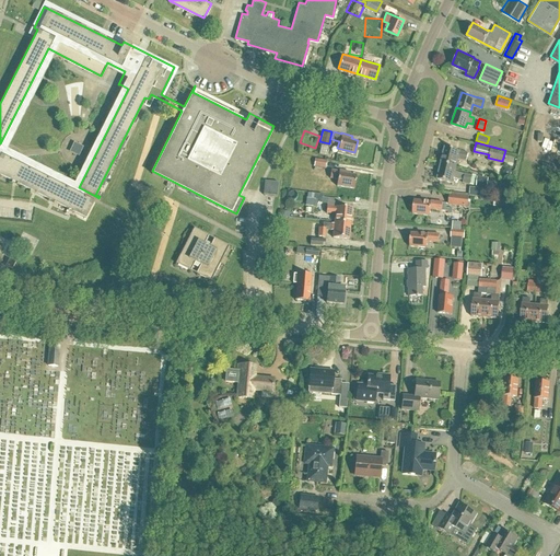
[(445,145),(441,161),(455,164),(457,157),(466,159),(467,150),(445,145)]
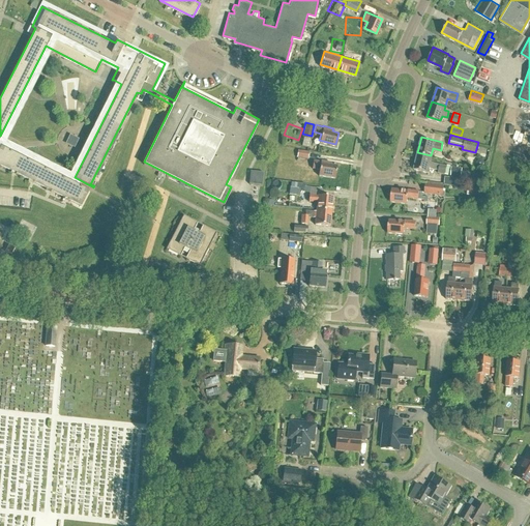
[(0,143),(0,163),(81,204),(88,188),(0,143)]
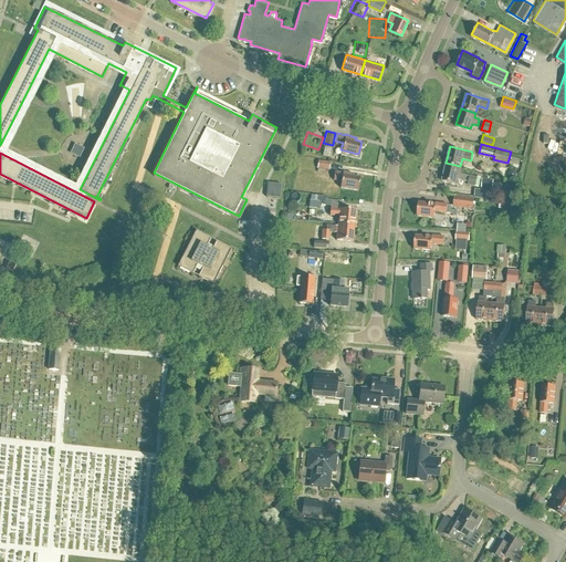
[(316,165),(328,167),(329,159),(317,157),(316,165)]
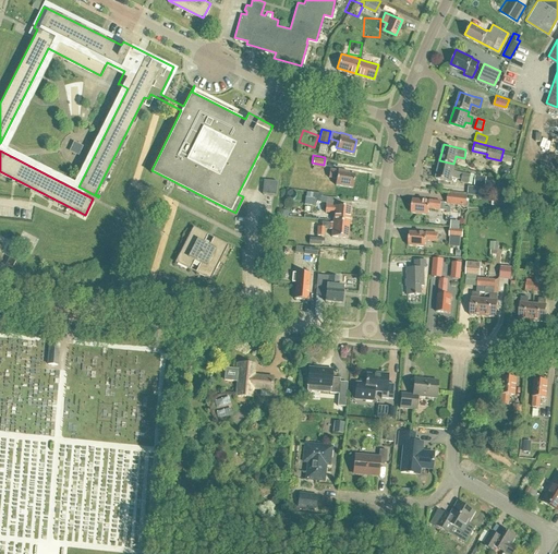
[(436,176),(450,180),(451,175),(461,177),(460,179),(468,181),(470,172),(453,168),(453,164),(439,160),(436,176)]
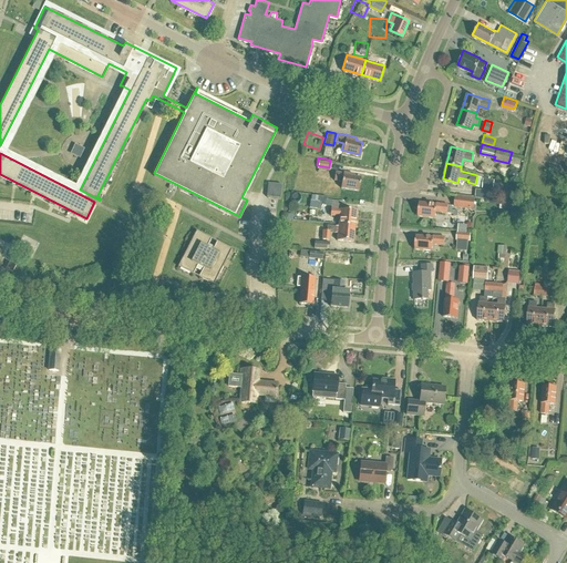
[(342,171),(334,170),(329,169),(328,176),(341,178),(340,185),(358,188),(360,175),(353,174),(353,172),(342,170),(342,171)]
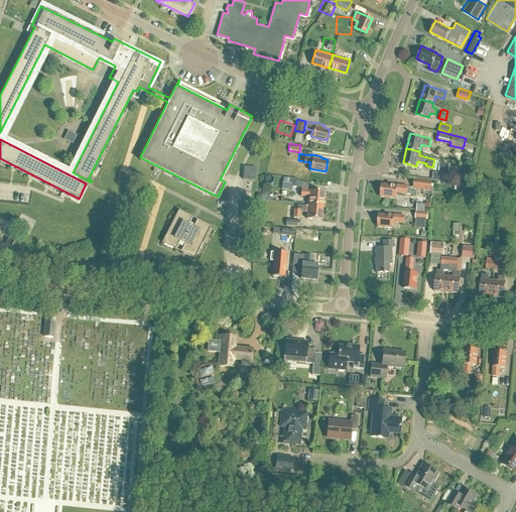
[(449,161),(438,160),(438,167),(449,168),(449,161)]
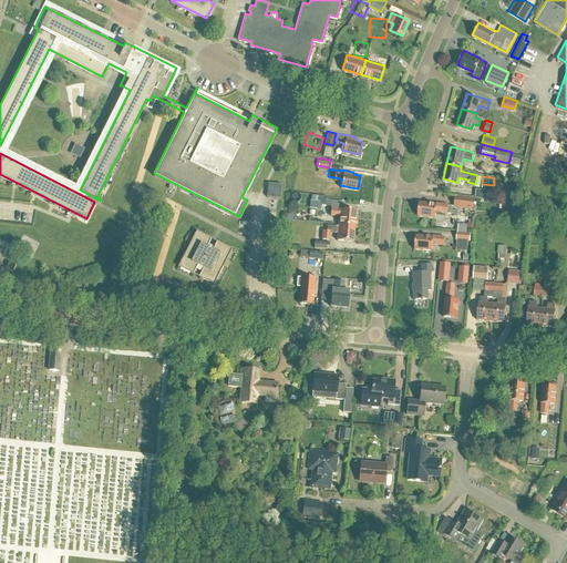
[(454,204),(474,207),(475,196),(455,194),(454,204)]
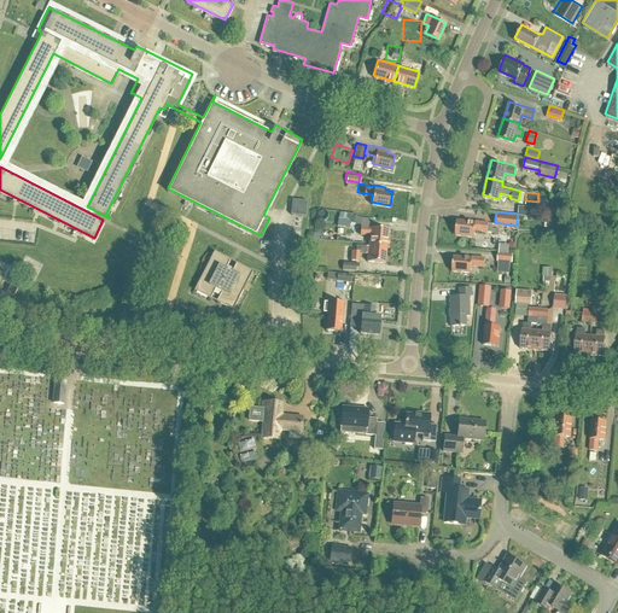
[(388,227),(374,226),(375,216),(355,215),(355,220),(361,220),(361,225),(360,225),(360,232),(369,233),(368,241),(386,244),(388,227)]
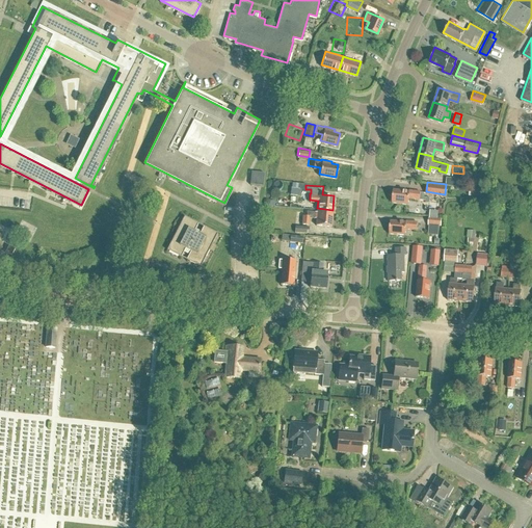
[(393,188),(392,201),(408,203),(408,196),(425,198),(425,200),(429,201),(430,195),(424,194),(424,190),(420,190),(420,189),(408,188),(408,189),(393,188)]
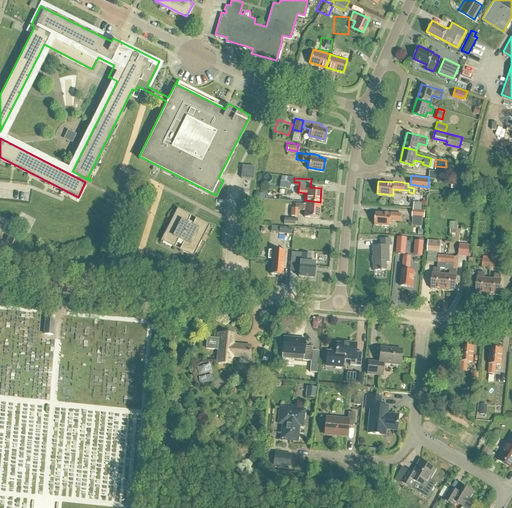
[(305,202),(302,201),(295,201),(295,205),(291,205),(290,213),(297,213),(298,208),(304,208),(304,214),(318,216),(320,202),(305,200),(305,202)]
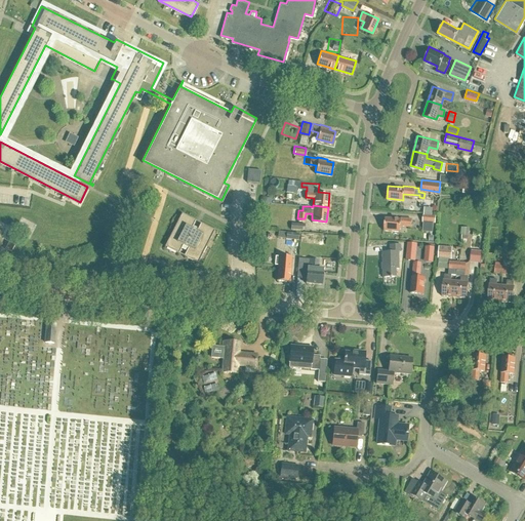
[(195,218),(182,211),(164,244),(178,251),(182,244),(187,247),(184,253),(197,261),(214,228),(200,221),(196,229),(191,227),(195,218)]
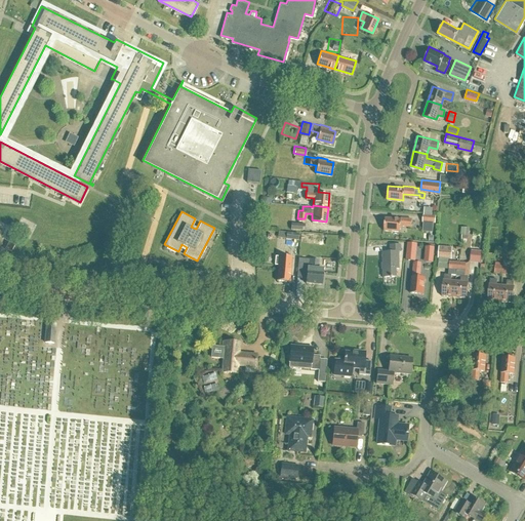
[(422,219),(435,221),(436,213),(422,212),(422,219)]
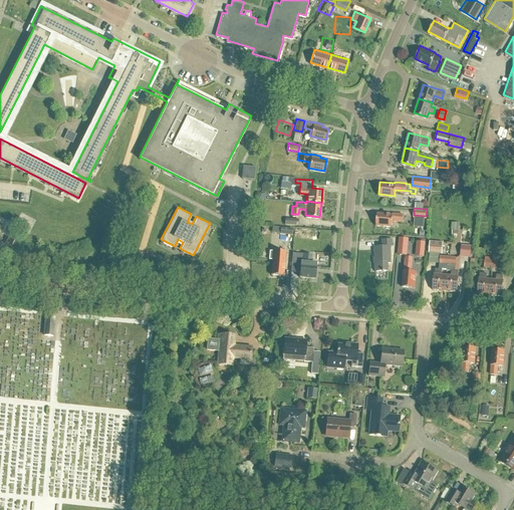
[(392,213),(376,212),(375,224),(392,225),(393,219),(403,220),(403,213),(393,212),(392,213)]
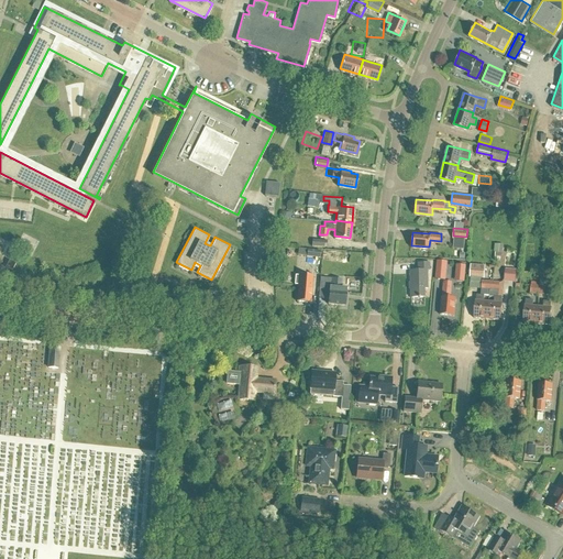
[(503,250),(504,242),(494,241),(494,249),(503,250)]
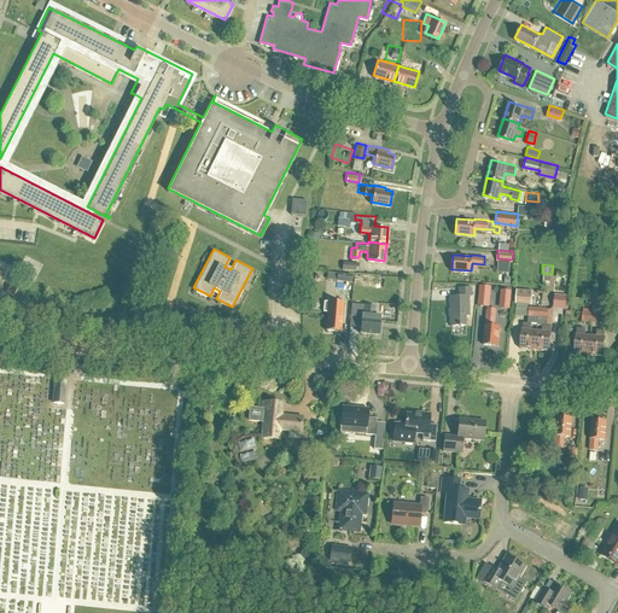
[(520,275),(532,275),(532,266),(520,266),(520,275)]
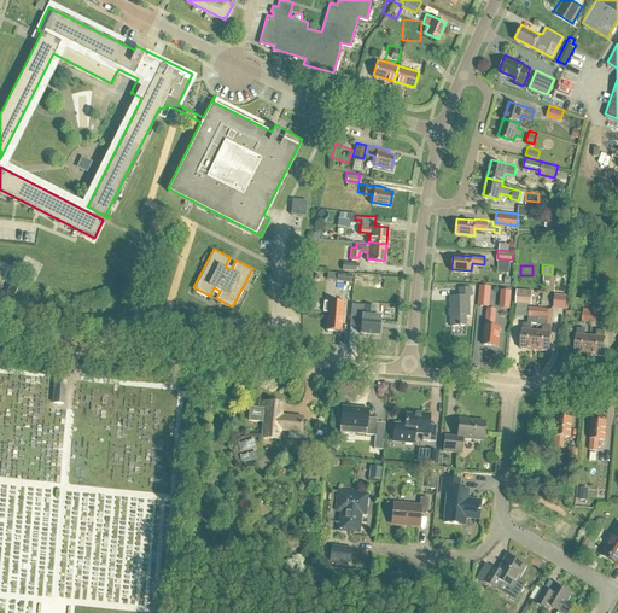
[(332,291),(332,280),(322,280),(322,291),(332,291)]
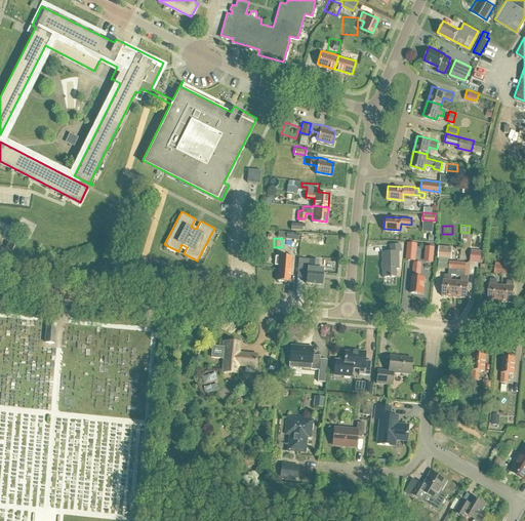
[(11,249),(14,243),(8,240),(5,246),(11,249)]
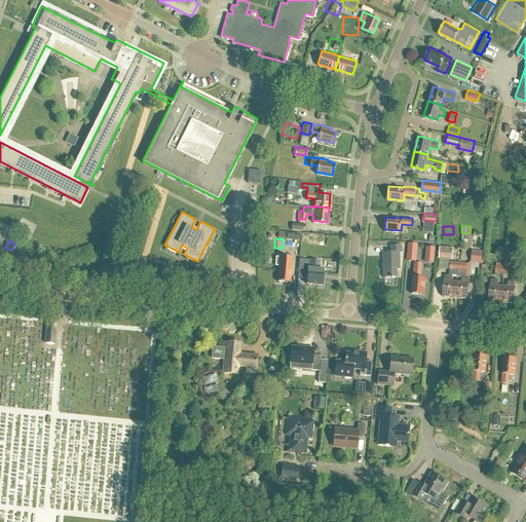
[(407,258),(416,259),(418,241),(408,240),(407,258)]
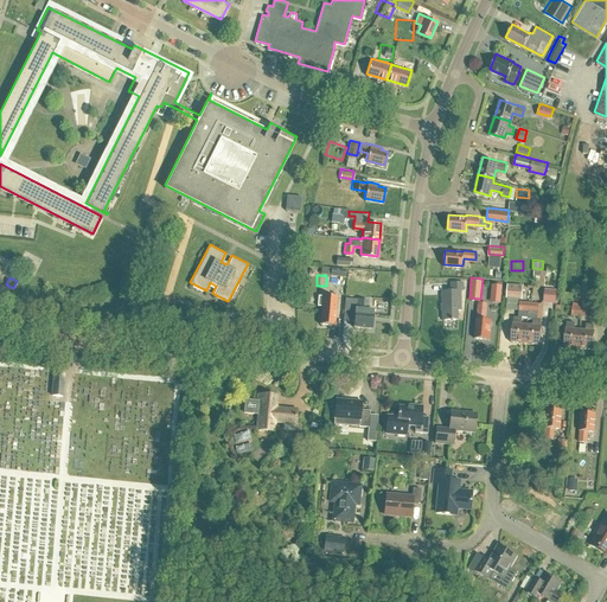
[(429,287),(421,287),(422,321),(441,321),(440,279),(429,279),(429,287)]
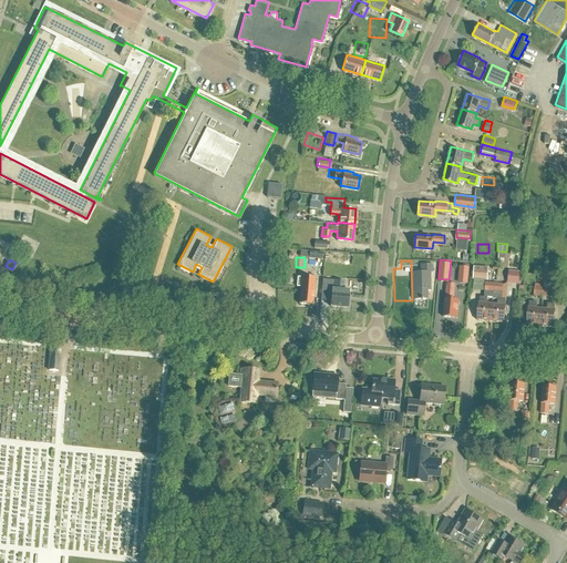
[(544,285),(543,285),(543,294),(552,294),(555,260),(549,260),(548,272),(546,272),(546,273),(545,278),(544,278),(544,285)]
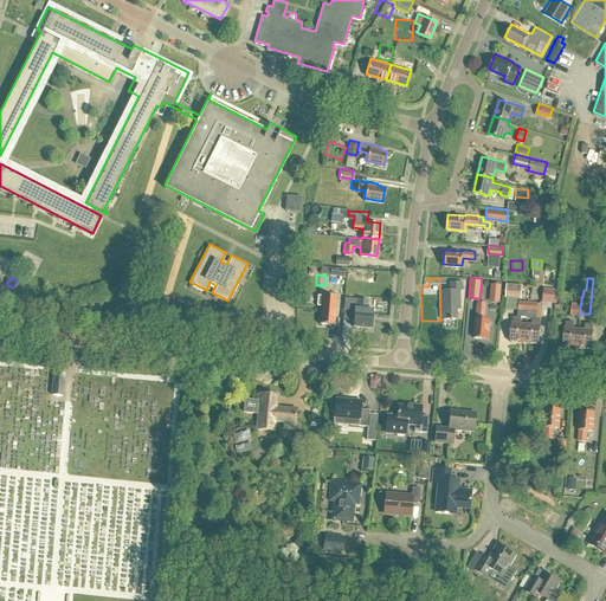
[(450,288),(442,288),(442,301),(440,301),(440,309),(442,309),(443,317),(457,317),(457,308),(461,308),(459,288),(462,288),(462,279),(450,279),(450,288)]
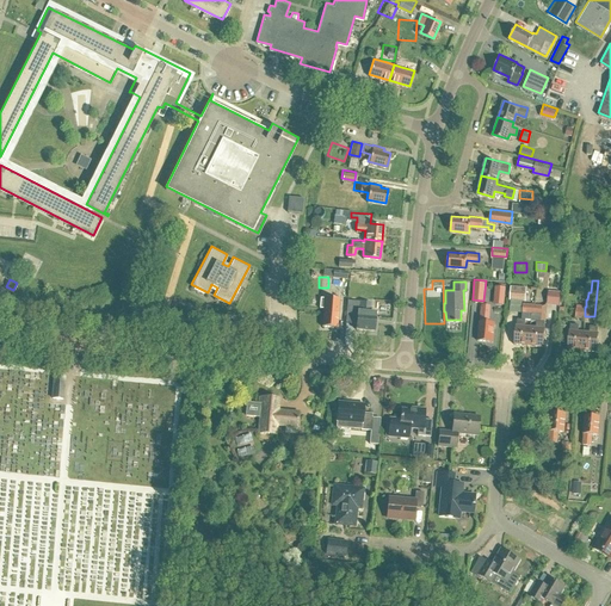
[(510,297),(525,298),(526,285),(511,283),(510,297)]
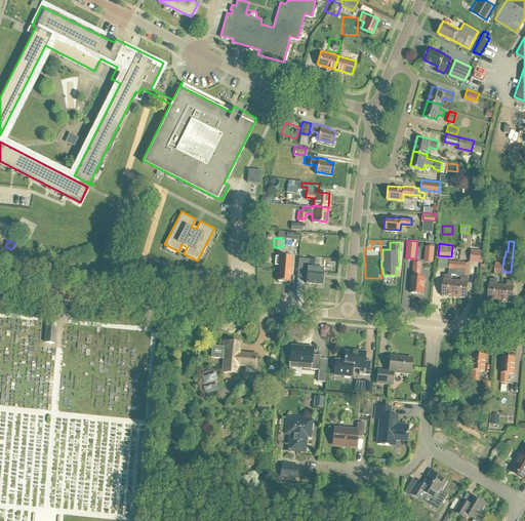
[(470,259),(481,261),(482,248),(471,247),(470,259)]
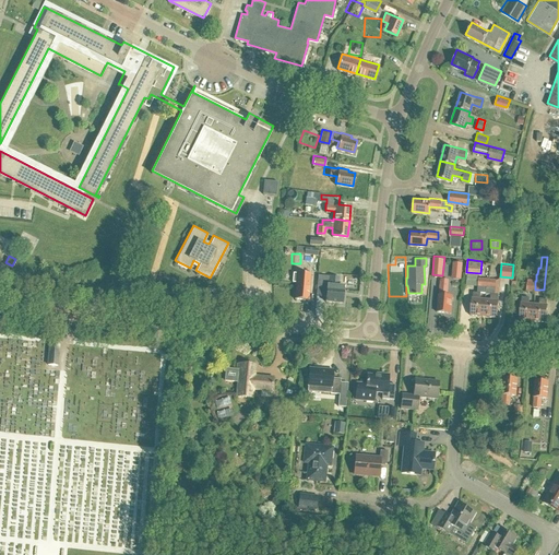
[(293,270),(292,280),(296,280),(294,296),(308,297),(310,272),(293,270)]
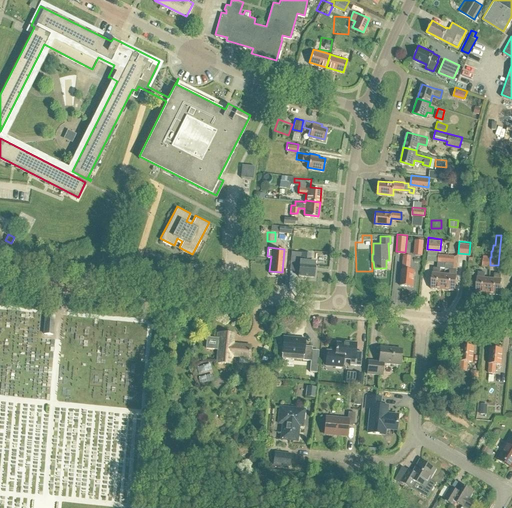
[(299,258),(298,274),(313,275),(314,260),(310,259),(310,252),(301,251),(300,259),(299,258)]
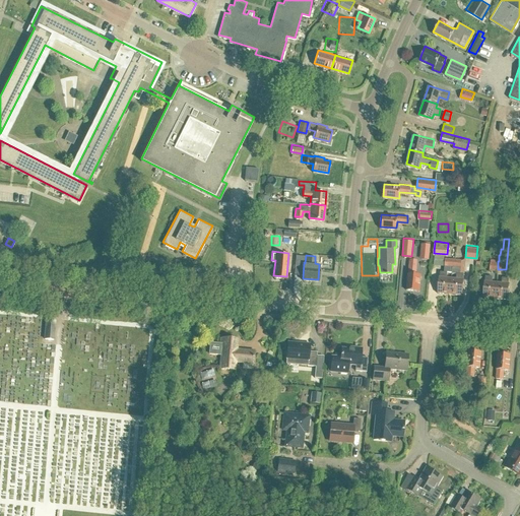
[(452,264),(453,257),(445,256),(444,264),(452,264)]
